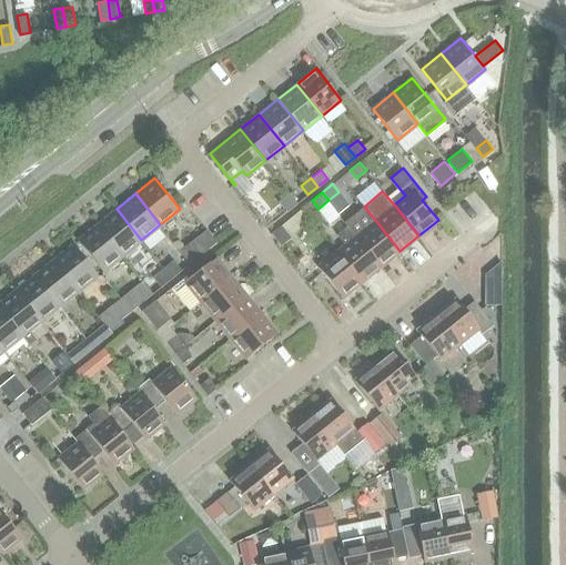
[(347,224),(381,265),(400,251),(375,220),(364,207),(363,205),(345,220),(349,224),(347,224)]
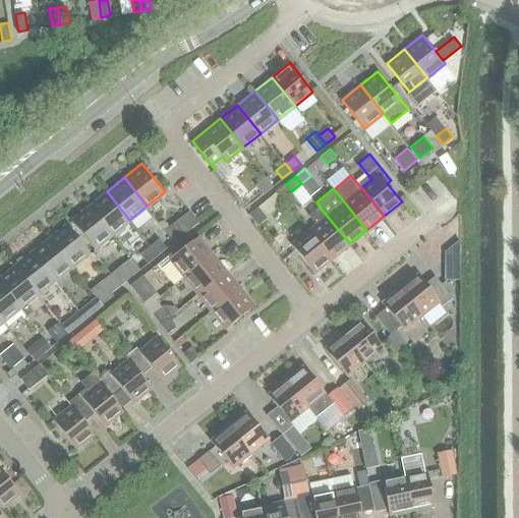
[(107,191),(90,205),(112,233),(129,220),(107,191)]
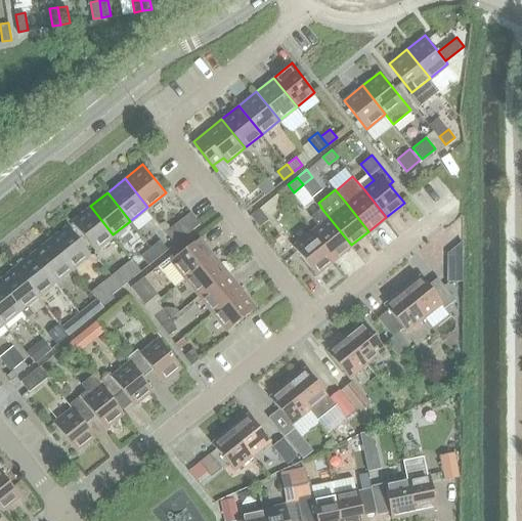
[(113,234),(90,206),(72,220),(95,250),(113,234)]
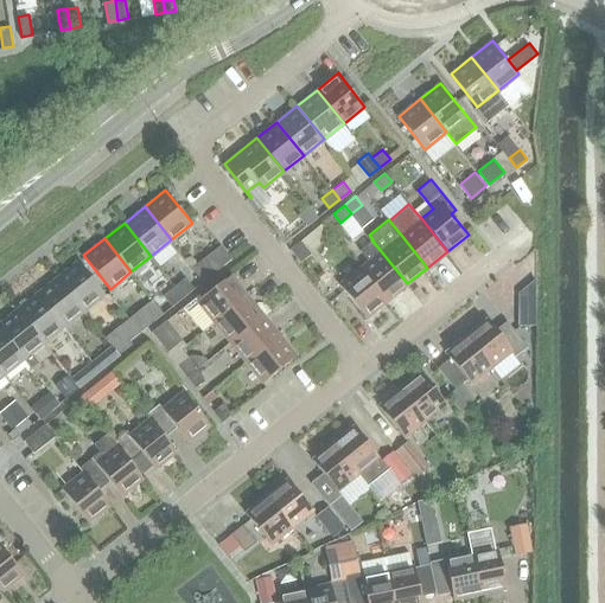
[(301,239),(291,248),(298,257),(309,249),(301,239)]
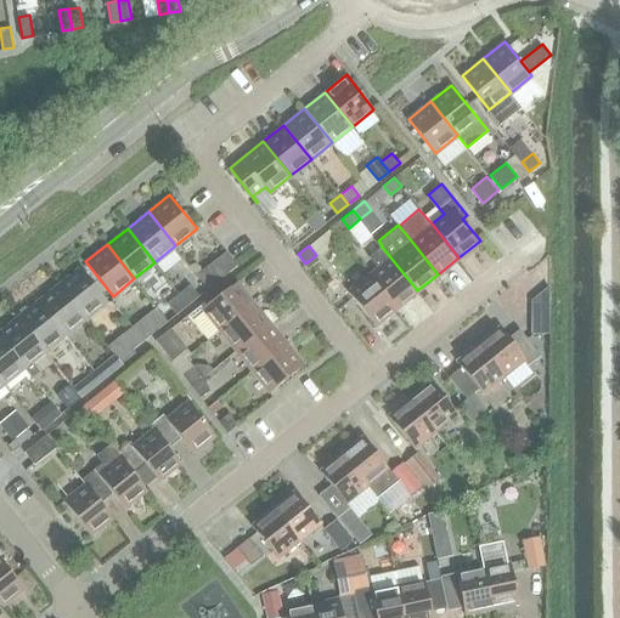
[(379,266),(370,273),(396,307),(417,290),(381,245),(370,255),(379,266)]
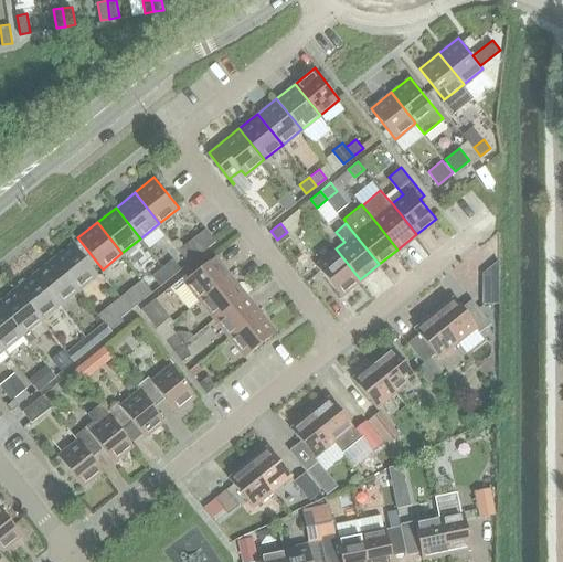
[(212,243),(205,234),(195,243),(202,251),(212,243)]
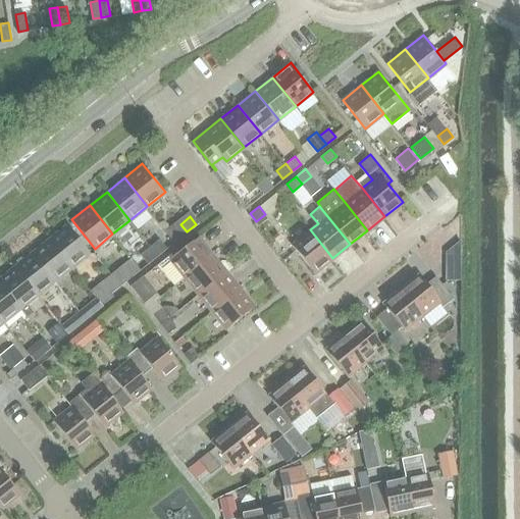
[(67,223),(49,238),(72,266),(90,252),(67,223)]
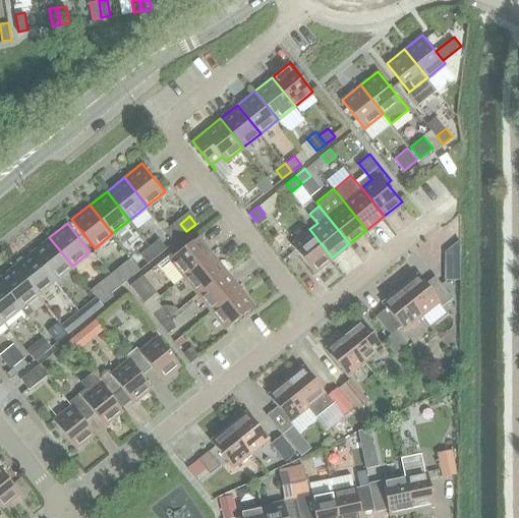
[(332,257),(309,229),(292,243),(314,272),(332,257)]
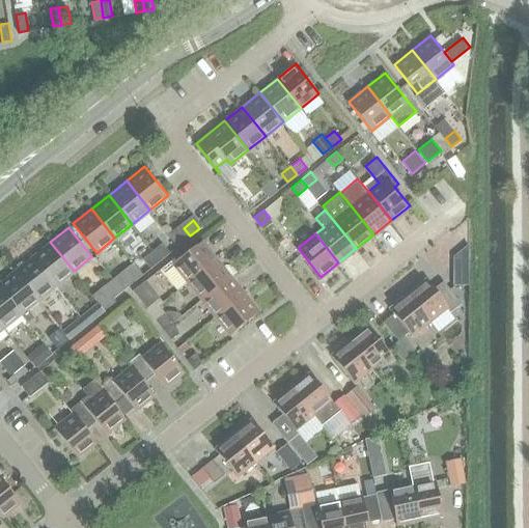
[(173,262),(188,281),(217,257),(202,240),(173,262)]
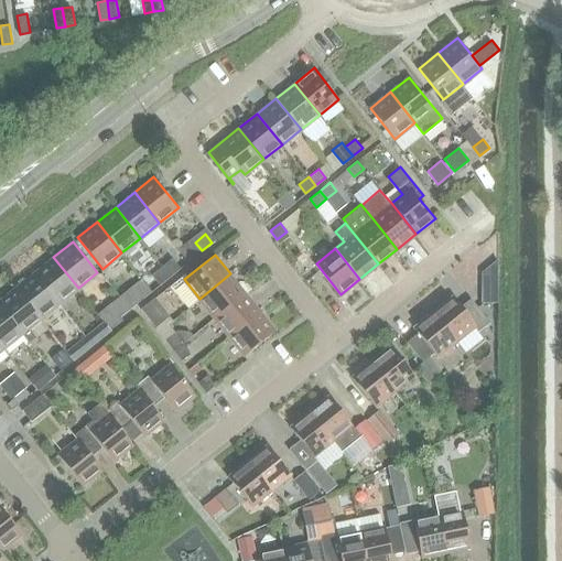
[(60,303),(78,288),(53,257),(34,272),(60,303)]
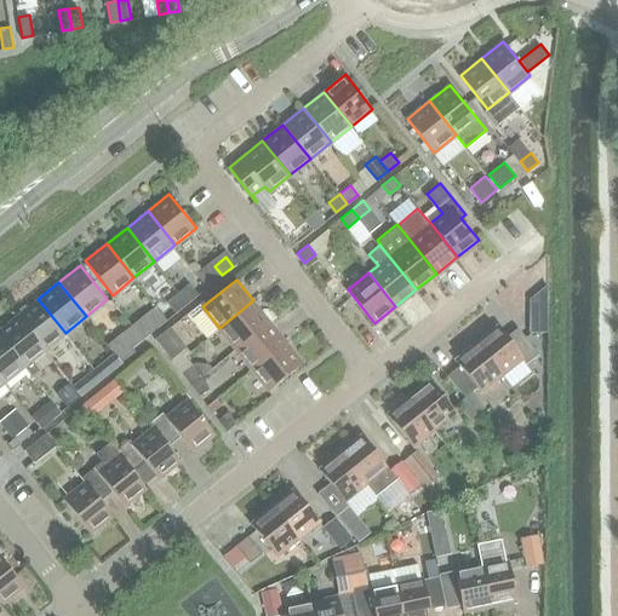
[(188,303),(199,294),(190,285),(179,293),(188,303)]
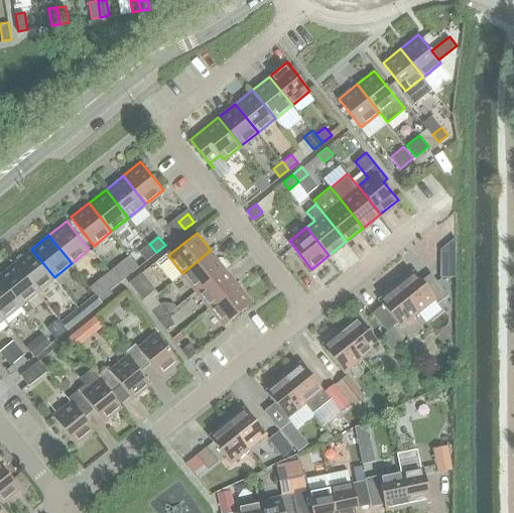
[(455,275),(456,237),(442,247),(441,275),(455,275)]
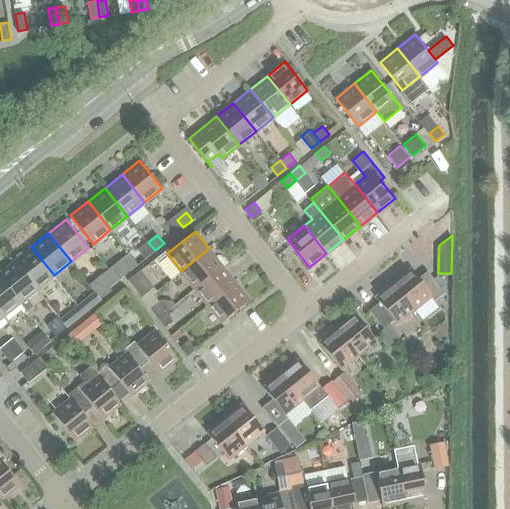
[(155,250),(148,242),(139,250),(146,257),(155,250)]
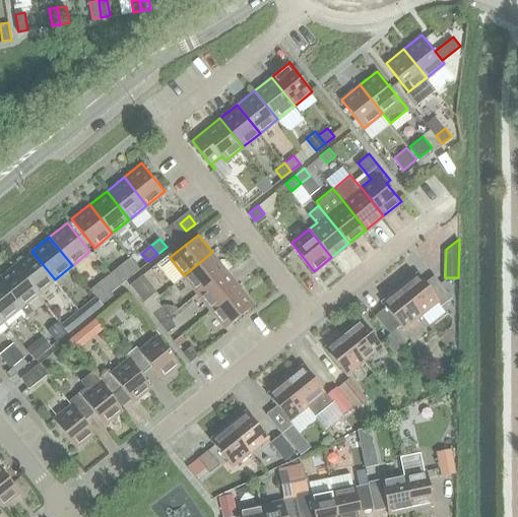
[(31,251),(15,264),(38,293),(55,279),(31,251)]
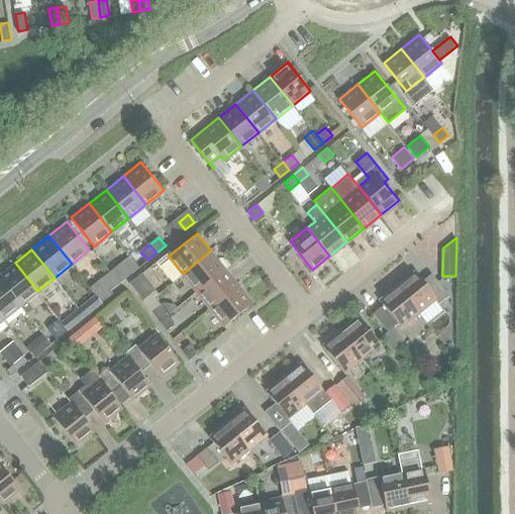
[(224,268),(211,250),(183,274),(196,290),(224,268)]
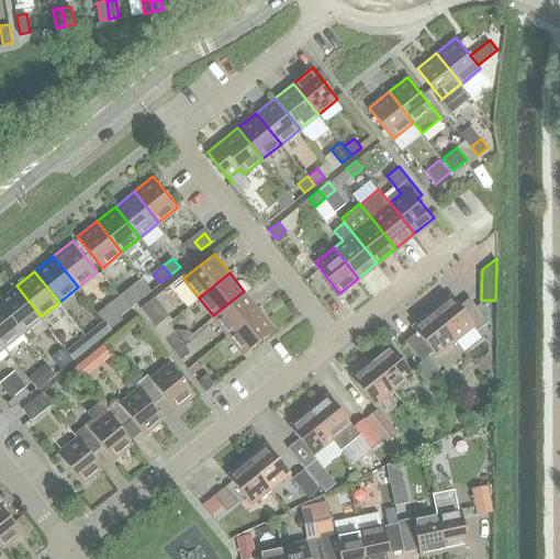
[(41,316),(17,286),(0,298),(0,303),(22,332),(23,332),(30,341),(47,326),(40,317),(41,316)]
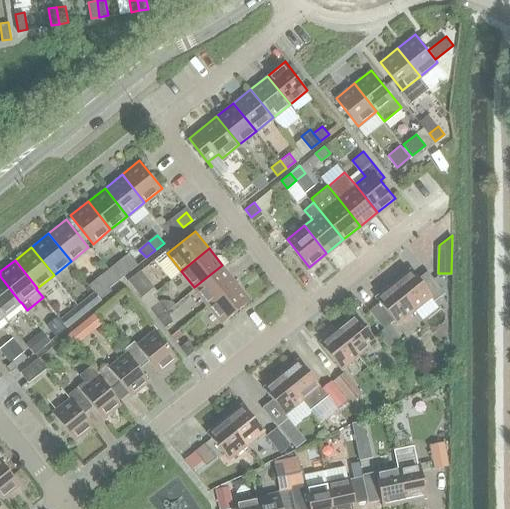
[(118,279),(127,272),(121,264),(112,272),(118,279)]
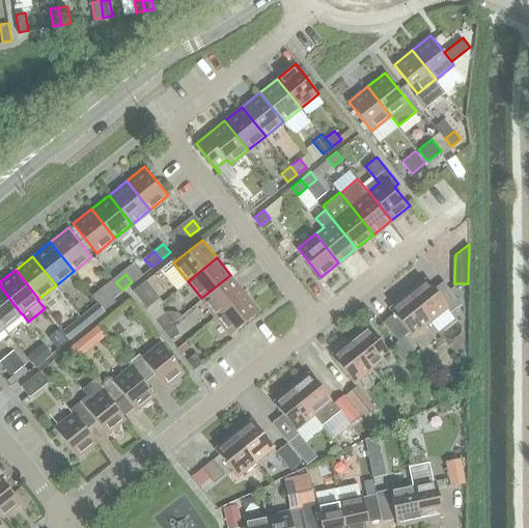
[(201,298),(216,315),(245,293),(230,275),(201,298)]
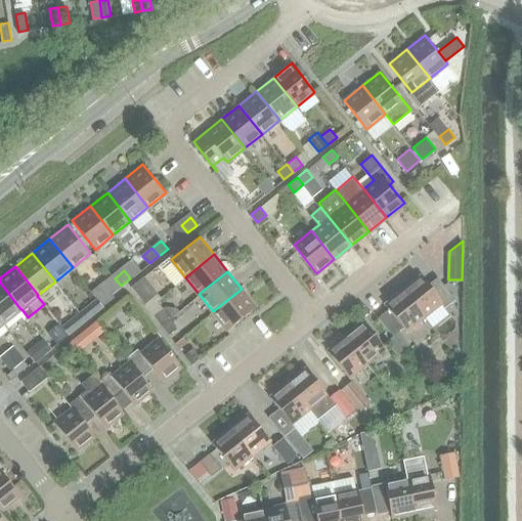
[(437,276),(428,284),(421,274),(403,288),(425,316),(441,303),(444,307),(455,298),(437,276)]
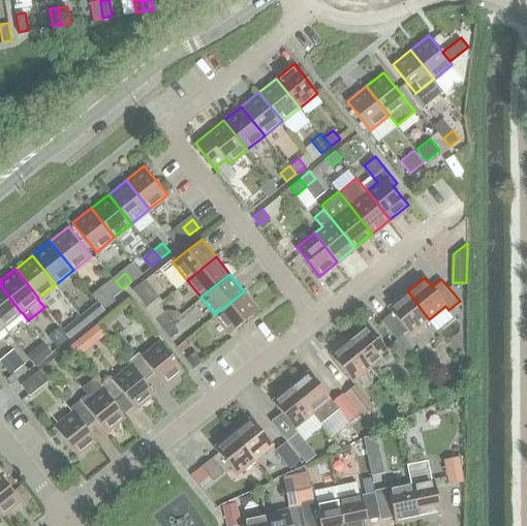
[(132,288),(146,305),(159,295),(146,278),(132,288)]
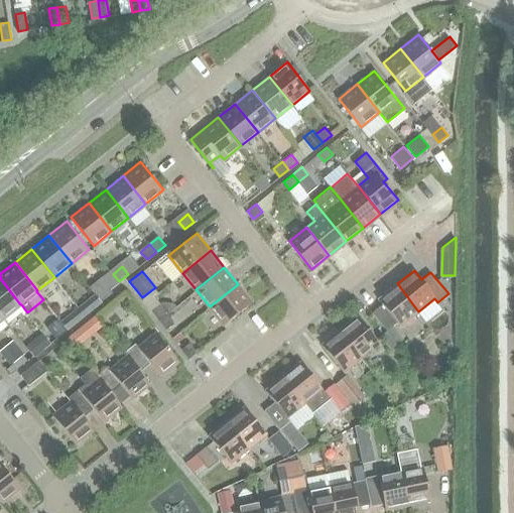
[(119,281),(113,274),(104,281),(110,289),(119,281)]
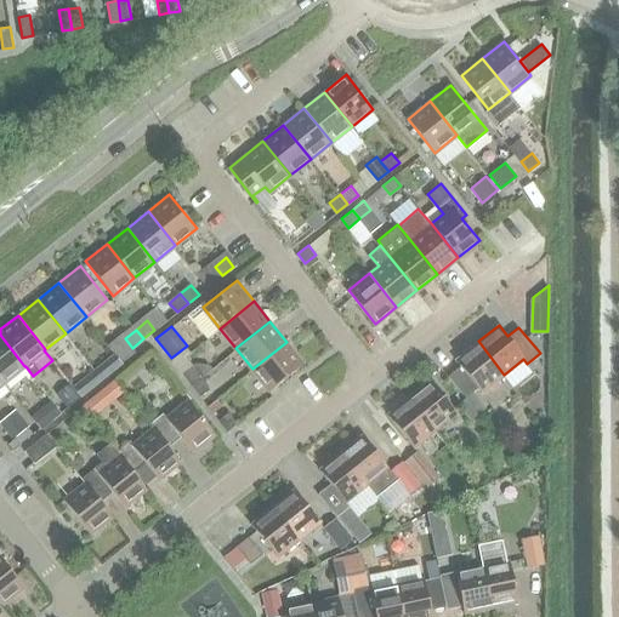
[(0,377),(4,382),(24,366),(0,335),(0,377)]
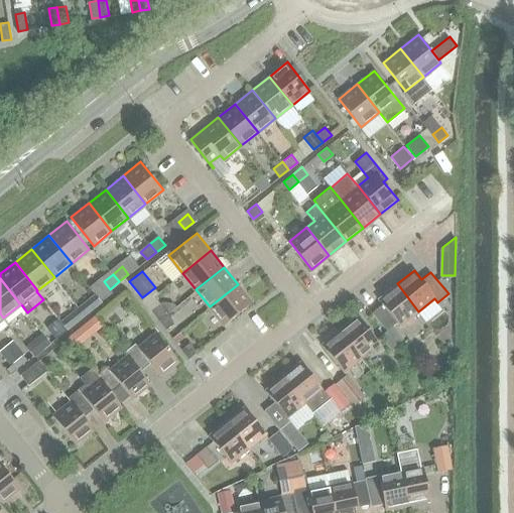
[(379,298),(382,302),(373,310),(388,330),(381,335),(391,348),(404,338),(393,324),(396,321),(400,326),(418,311),(397,283),(379,298)]
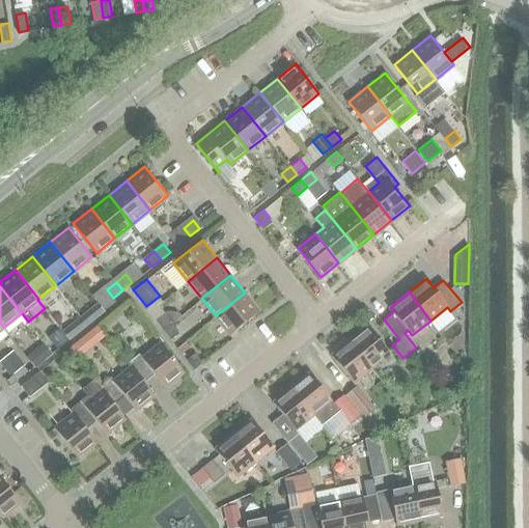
[(245,293),(216,315),(230,334),(259,310),(245,293)]
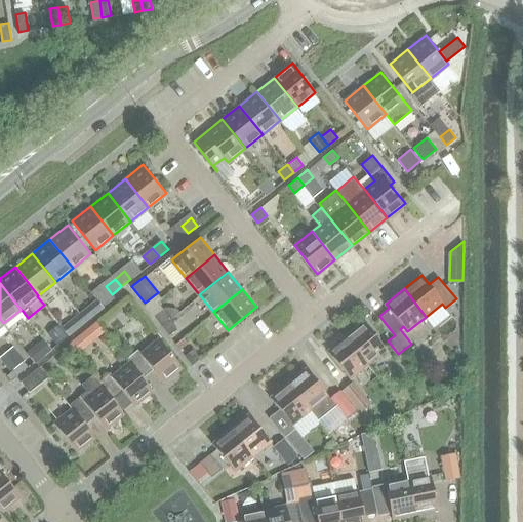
[(86,320),(95,313),(89,305),(80,312),(86,320)]
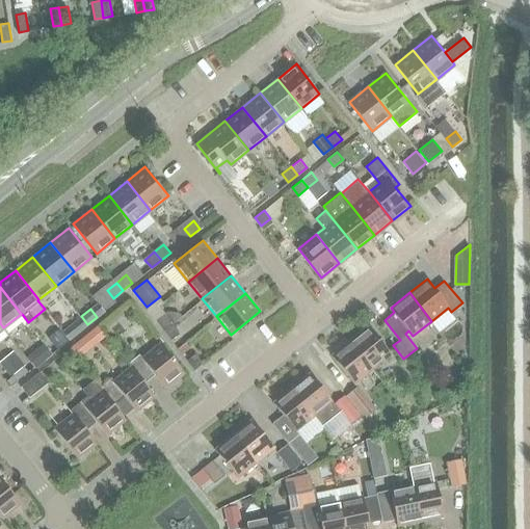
[(157,320),(164,329),(173,323),(165,314),(157,320)]
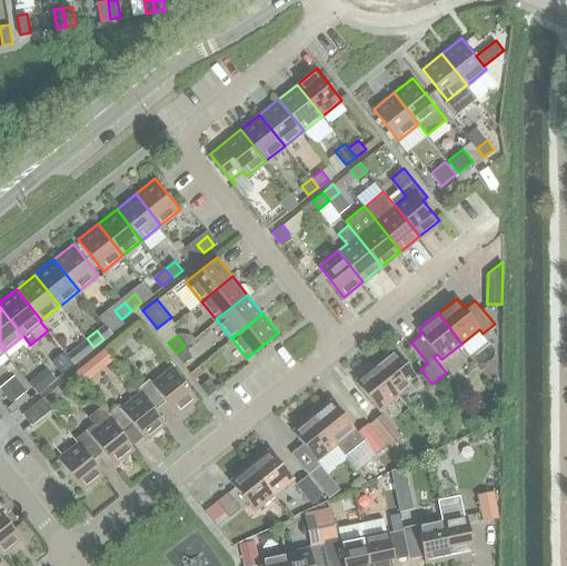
[(93,347),(87,338),(77,346),(83,355),(93,347)]
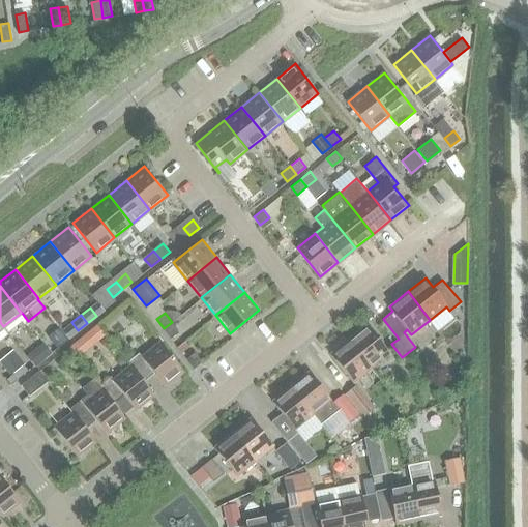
[(84,333),(70,344),(77,352),(80,355),(108,333),(98,322),(84,333)]
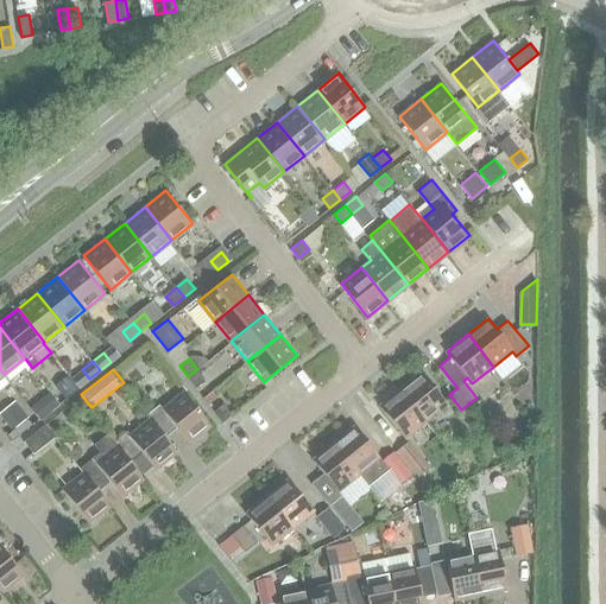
[(188,376),(196,387),(206,380),(197,369),(188,376)]
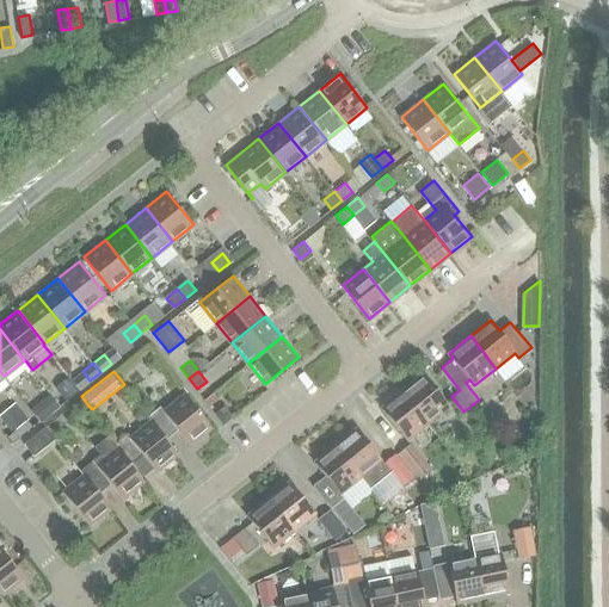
[(423,373),(403,390),(429,422),(449,406),(423,373)]
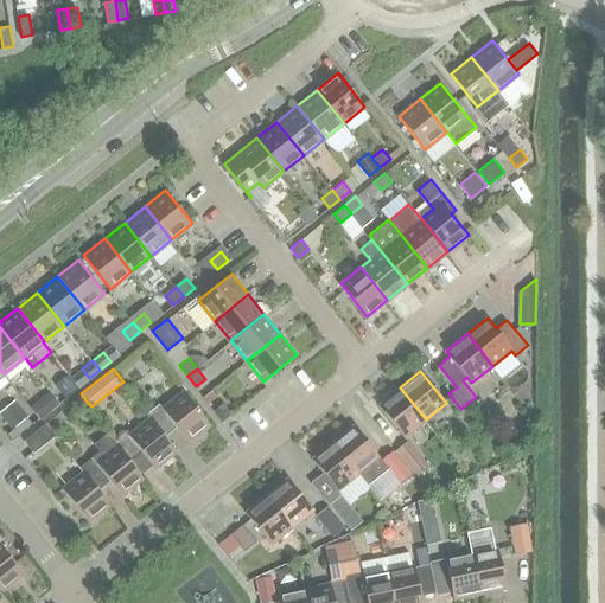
[(67,397),(78,386),(68,373),(56,383),(67,397)]
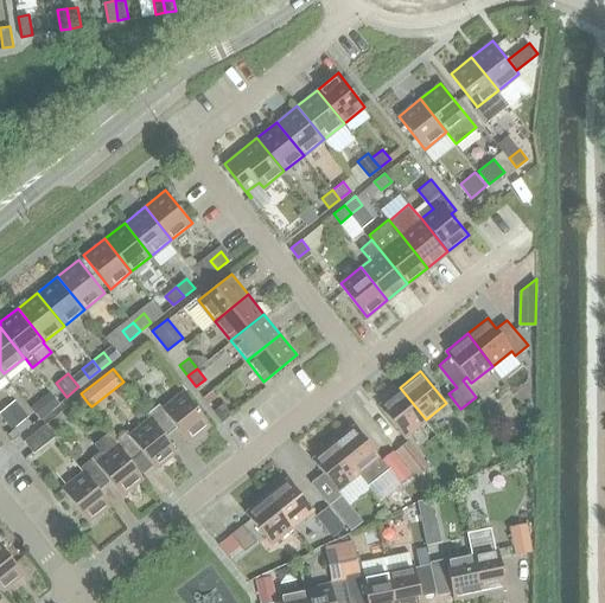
[(426,419),(400,387),(379,404),(405,436),(426,419)]
